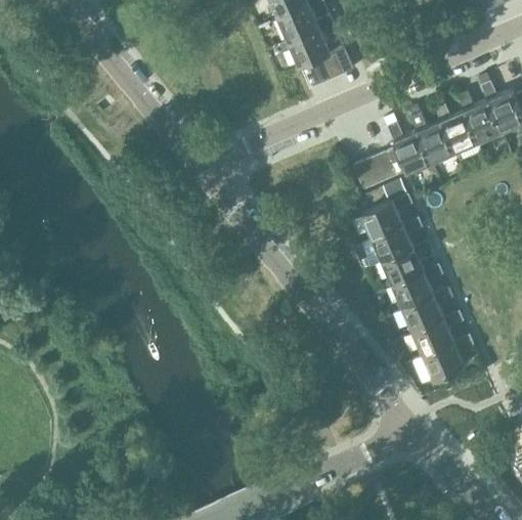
[(268,0),(276,18),(308,5),(309,7),(322,2),(320,0),(268,0)]
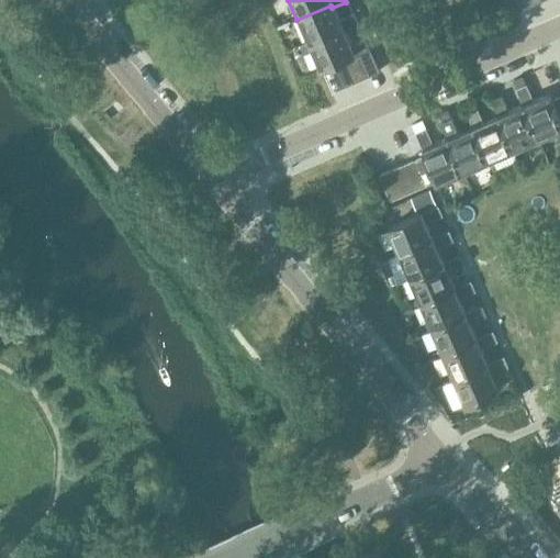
[(524,11),(518,0),(505,0),(513,17),(524,11)]
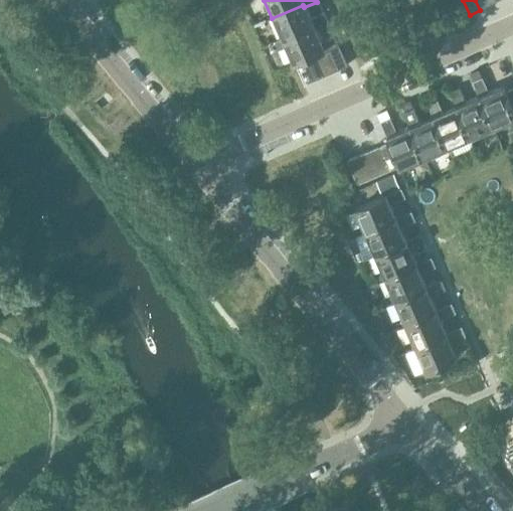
[(488,0),(475,0),(480,10),(491,5),(488,0)]
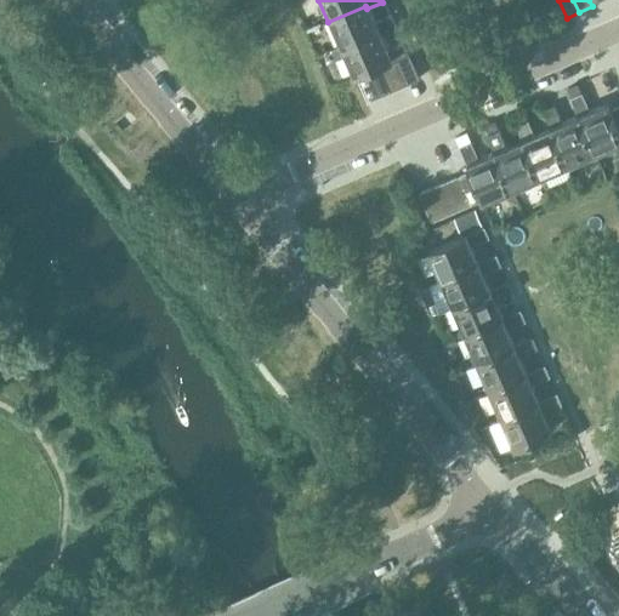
[(328,22),(340,50),(378,34),(379,38),(395,30),(390,20),(374,26),(367,9),(365,6),(328,22)]
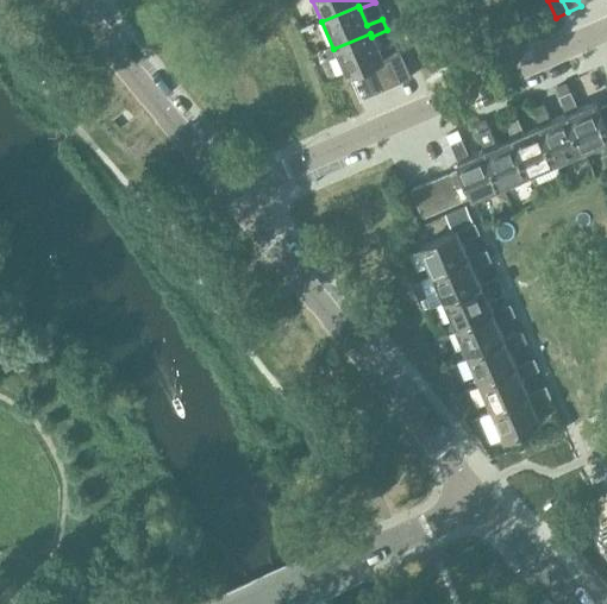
[(358,71),(371,67),(382,62),(383,64),(386,63),(399,58),(399,57),(394,46),(379,54),(371,37),(370,33),(333,49),(345,76),(345,77),(358,71)]
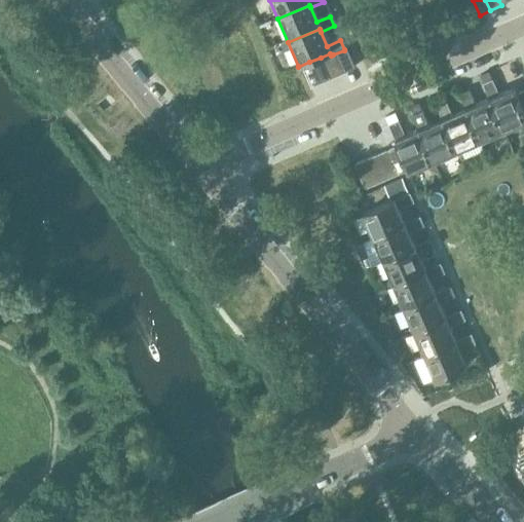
[(353,70),(344,50),(333,54),(342,75),(353,70)]
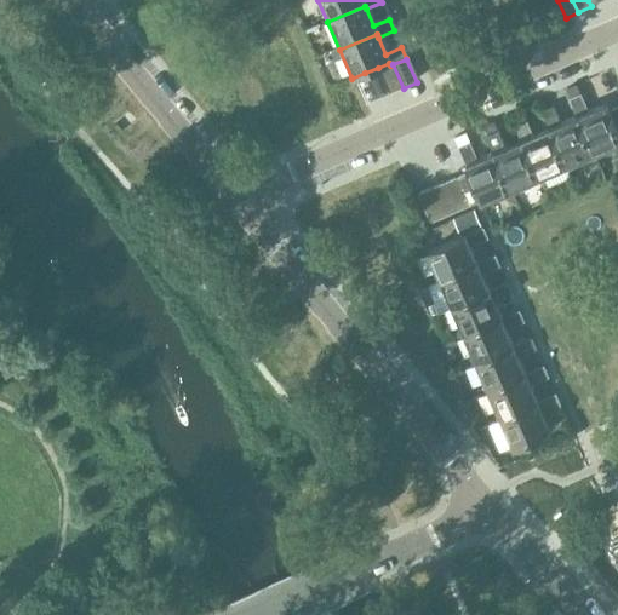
[(389,63),(378,68),(390,95),(404,88),(393,64),(390,65),(389,63)]
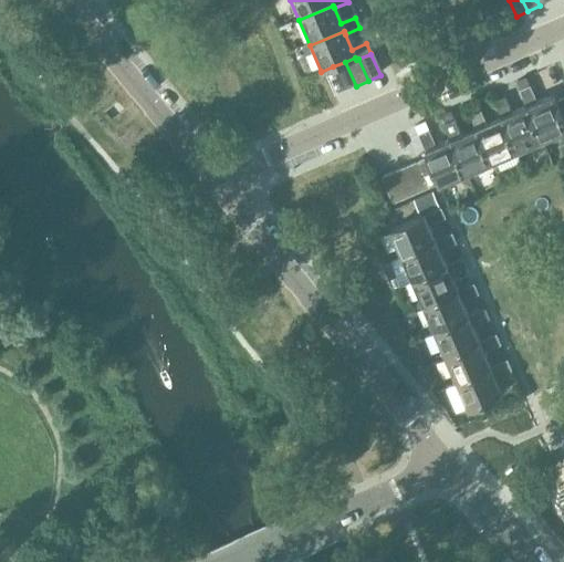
[(345,62),(333,66),(344,91),(356,86),(345,62)]
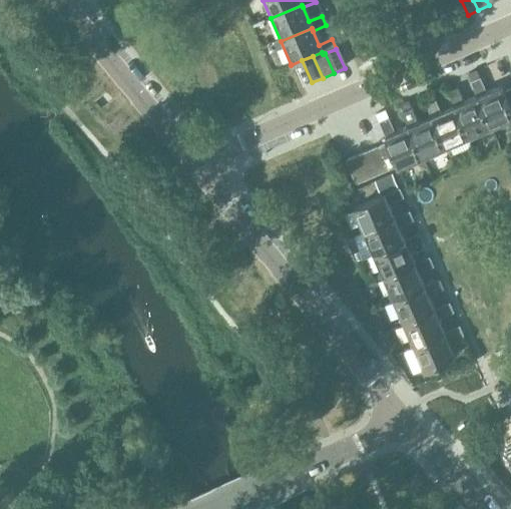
[(302,60),(291,65),(301,87),(312,82),(302,60)]
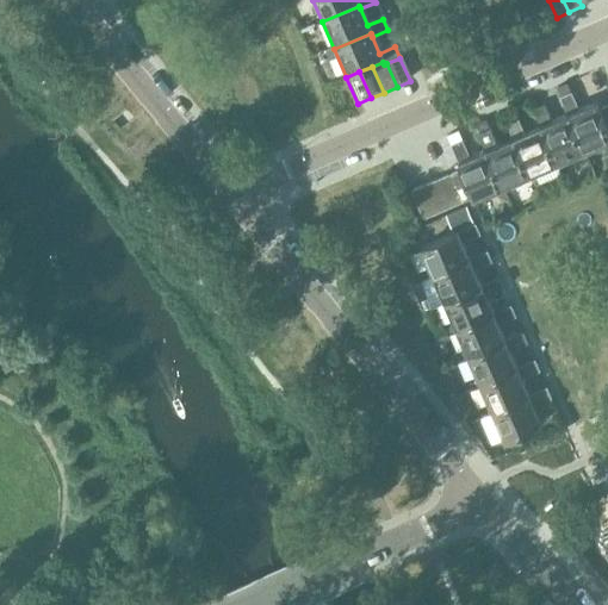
[(558,100),(566,118),(583,154),(607,143),(607,107),(597,112),(595,105),(593,106),(594,106),(577,113),(570,95),(558,100)]
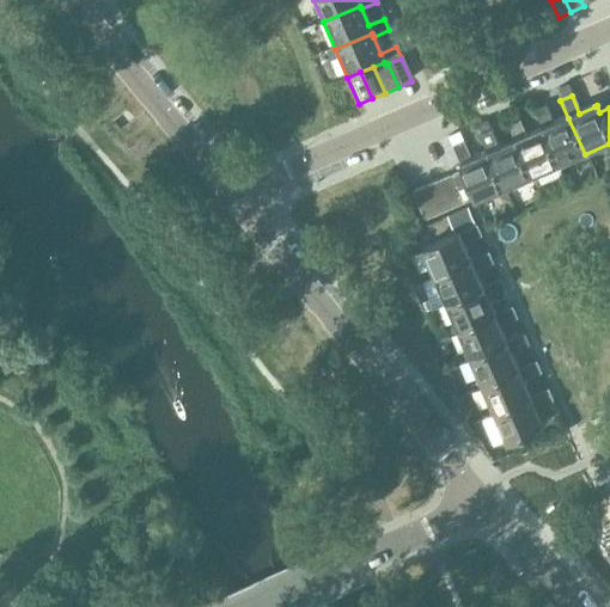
[(532,112),(541,130),(542,130),(557,166),(585,154),(568,118),(551,126),(544,108),(532,112)]
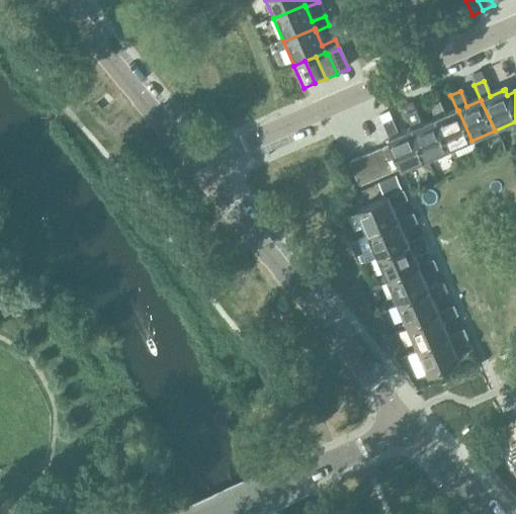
[(427,105),(434,120),(435,120),(448,151),(471,141),(458,110),(457,110),(443,116),(437,101),(427,105)]
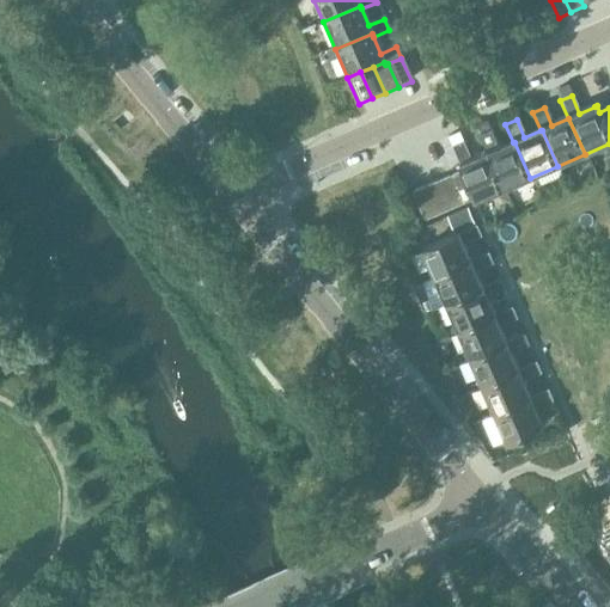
[(479,136),(486,154),(487,154),(502,190),(505,190),(510,191),(514,191),(522,188),(525,184),(528,179),(530,178),(514,142),(513,142),(496,149),(489,132),(479,136)]
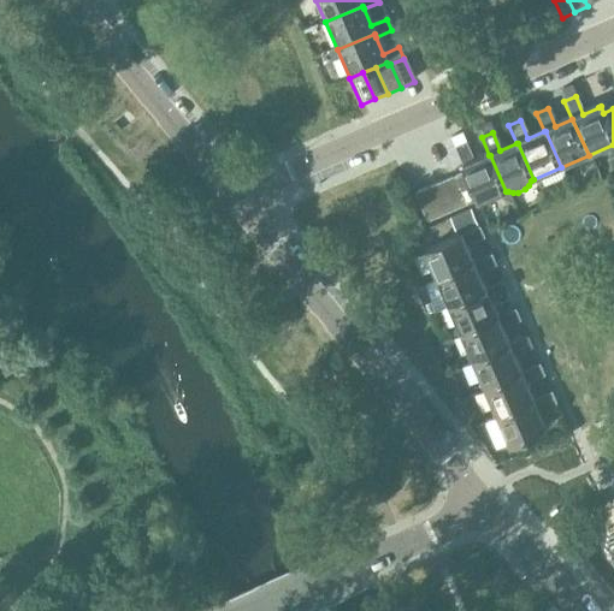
[(465,144),(454,149),(464,173),(465,173),(477,201),(478,205),(479,203),(506,191),(490,155),(489,155),(472,162),(465,144)]
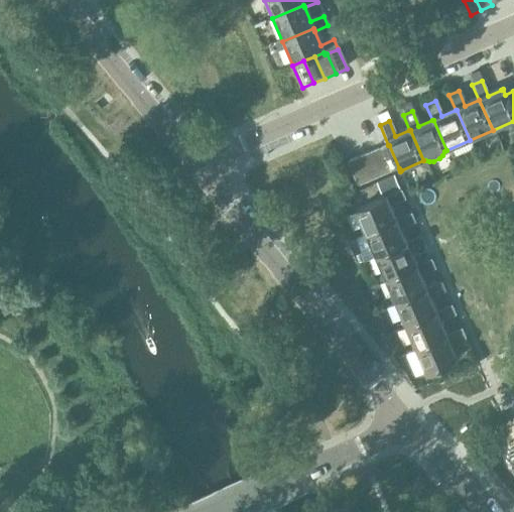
[(389,145),(388,145),(378,150),(388,173),(399,168),(389,145)]
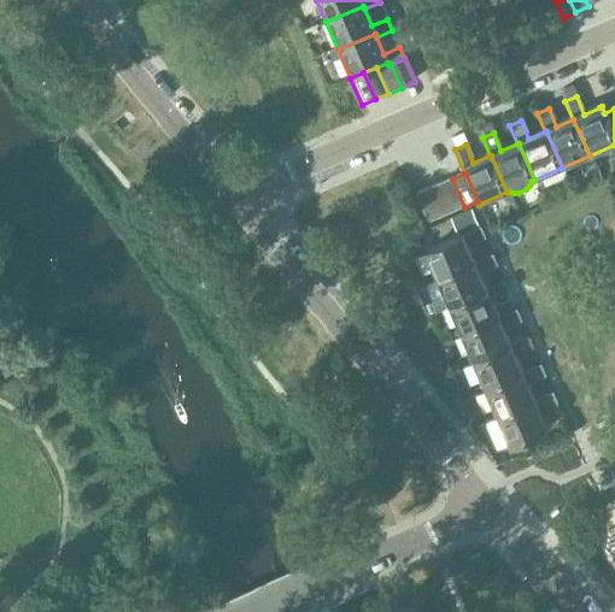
[(452,180),(440,184),(452,213),(464,207),(452,180)]
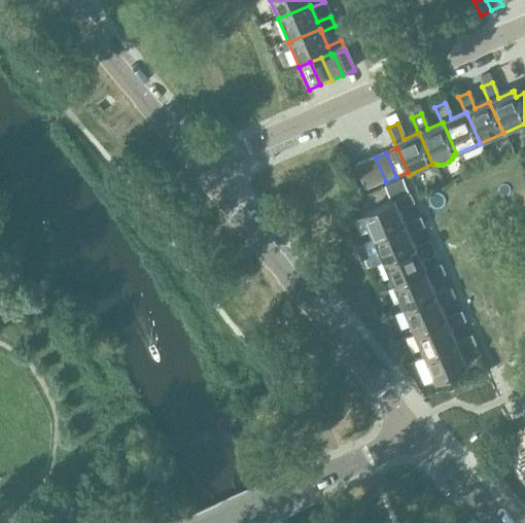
[(376,158),(364,163),(375,186),(386,182),(376,158)]
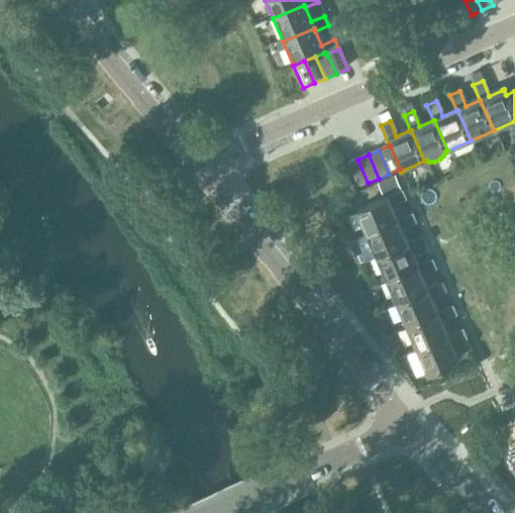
[(368,183),(357,160),(346,165),(356,188),(368,183)]
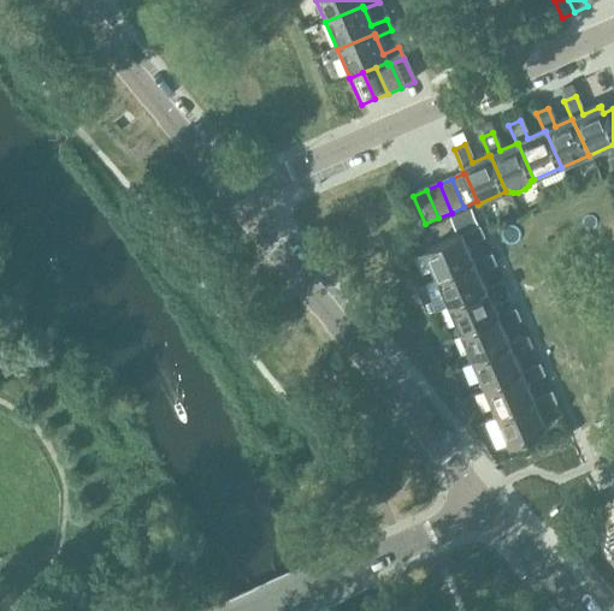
[(425,255),(436,280),(473,265),(472,264),(466,248),(483,241),(478,229),(452,241),(424,253),(424,255),(425,255)]
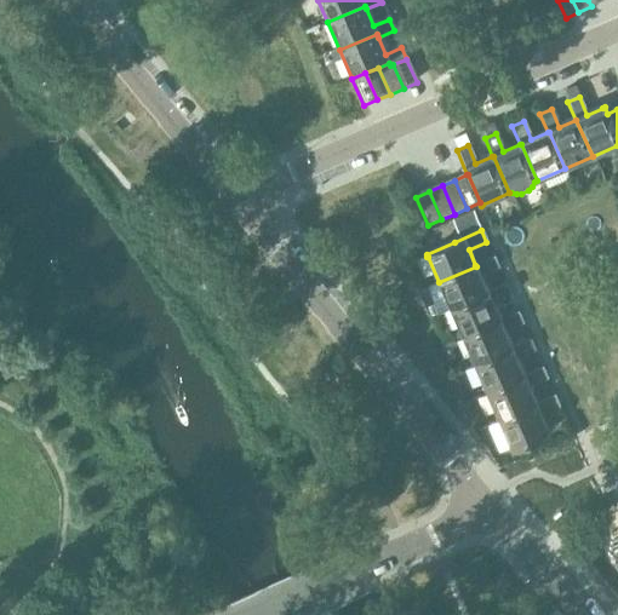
[(439,282),(451,310),(488,294),(487,293),(480,277),(498,269),(493,258),(475,265),(476,266),(439,282)]
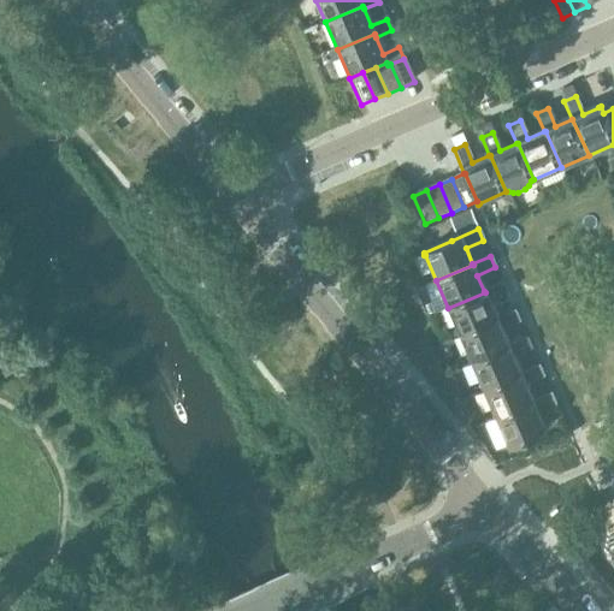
[(448,308),(460,336),(497,320),(496,319),(489,303),(507,295),(502,284),(484,291),(485,292),(448,308)]
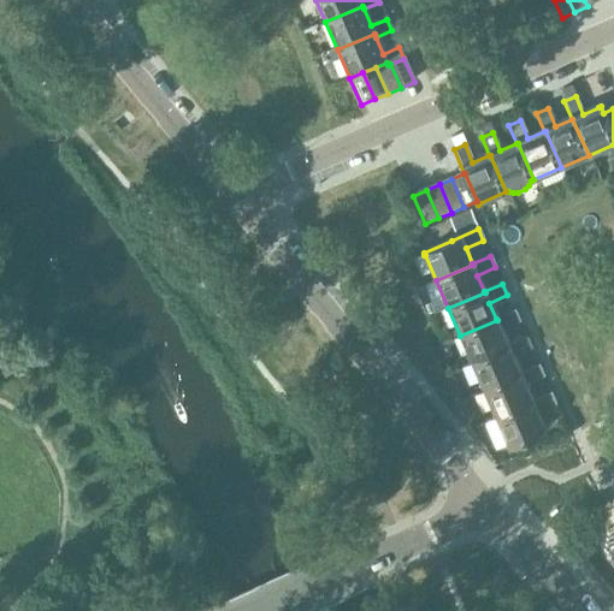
[(460,336),(472,365),(509,348),(508,346),(501,331),(519,322),(514,312),(496,319),(497,320),(460,336)]
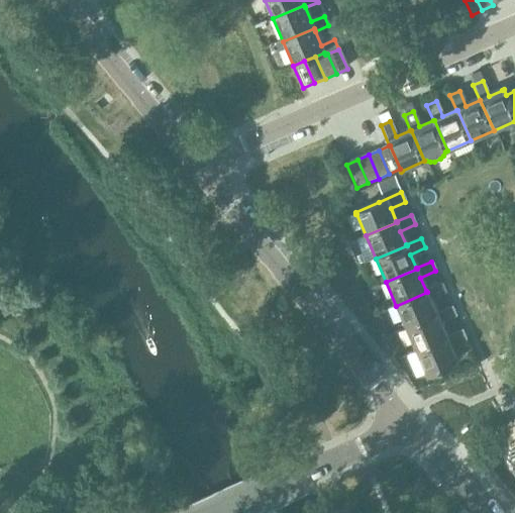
[(396,306),(406,329),(437,315),(436,314),(430,300),(445,294),(441,285),(426,291),(427,292),(396,306)]
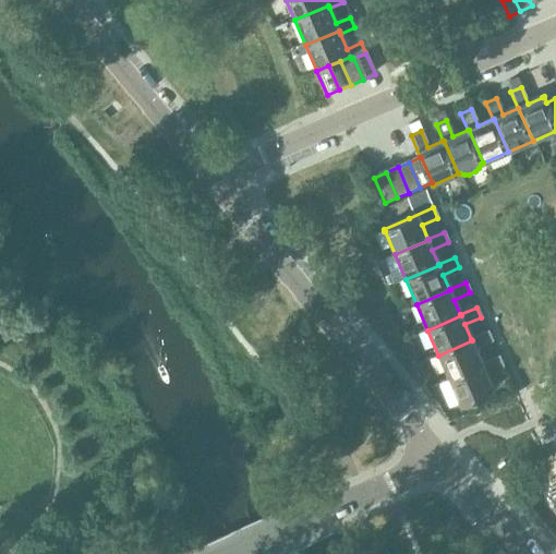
[(438,356),(449,381),(483,365),(482,364),(475,349),(492,342),(487,333),(471,339),(472,340),(438,356)]
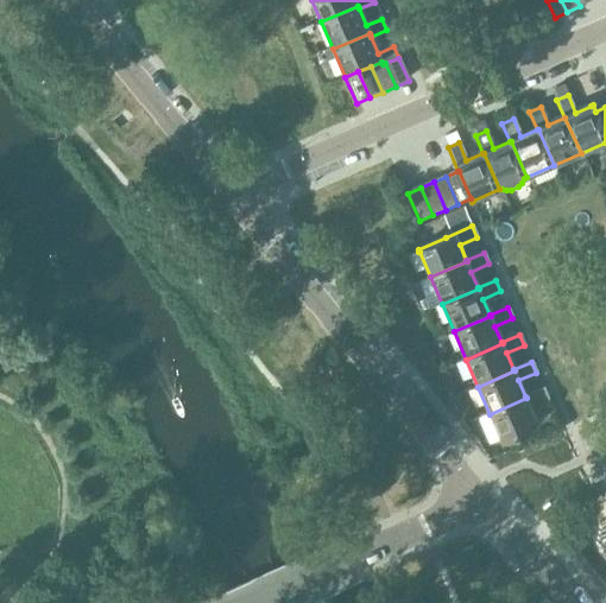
[(526,398),(490,414),(502,439),(500,440),(502,442),(538,425),(538,424),(537,424),(530,407),(548,400),(543,389),(525,397),(526,398)]
